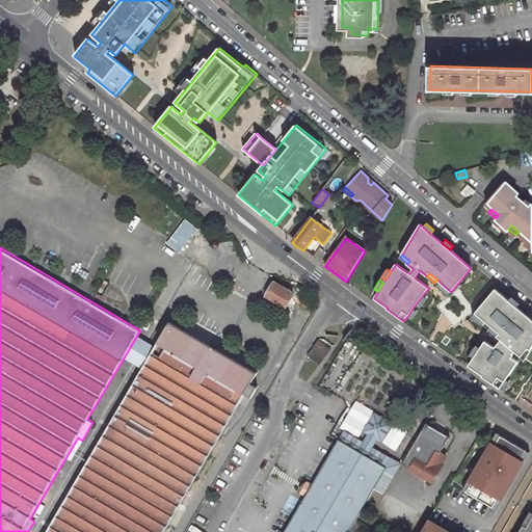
[(273,283),(266,296),(284,308),(292,294),(273,283)]
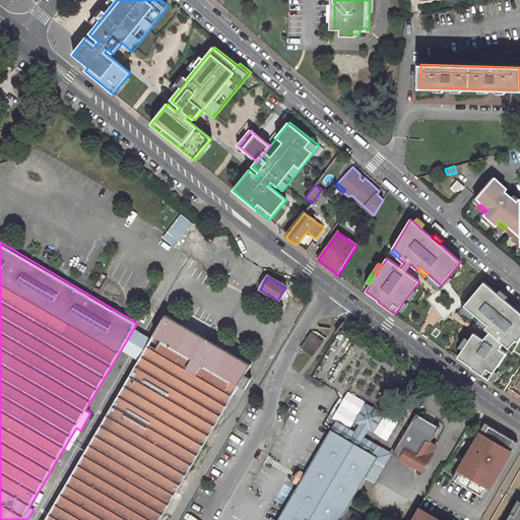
[(441,285),(431,276),(429,279),(438,288),(441,285)]
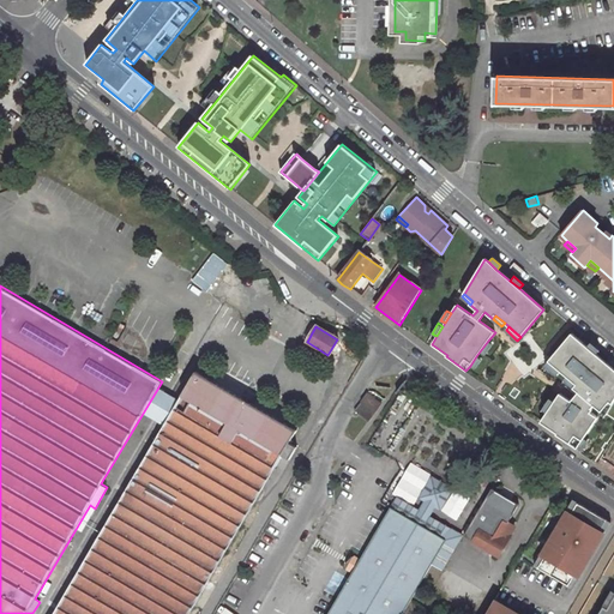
[(588,347),(572,333),(548,361),(560,371),(567,377),(577,385),(573,389),(578,392),(572,401),(560,393),(554,402),(547,413),(541,421),(577,447),(578,447),(584,438),(599,417),(589,413),(595,405),(605,415),(613,399),(613,368),(596,355),(588,347)]
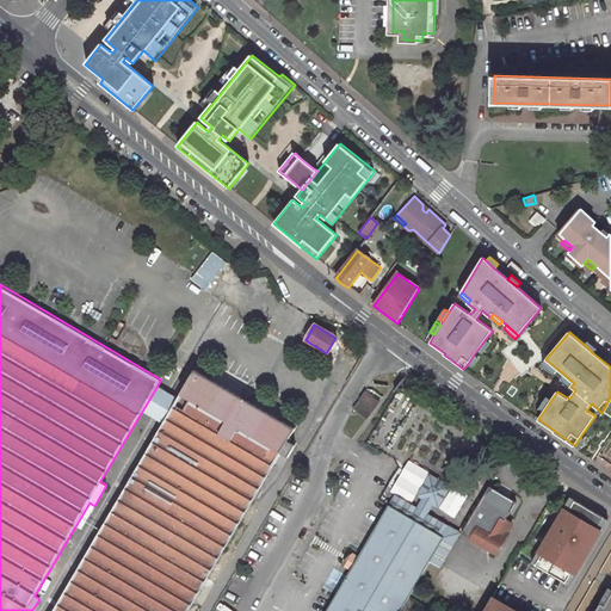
[(486,339),(477,350),(482,353),(491,343),(486,339)]
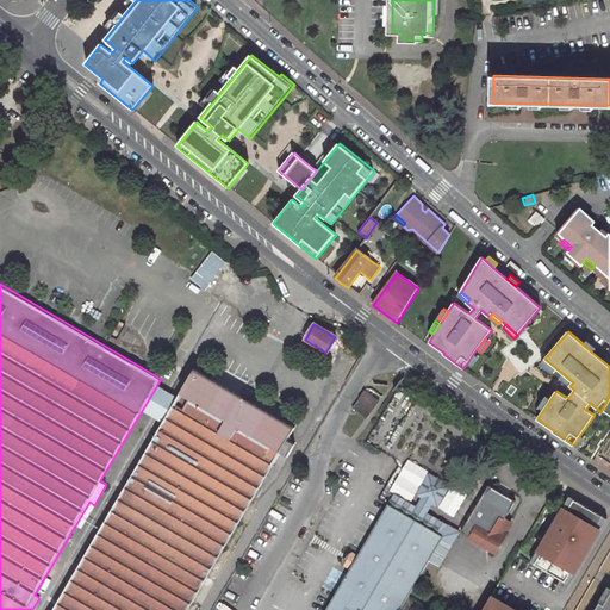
[(584,344),(592,353),(597,348),(587,341),(584,344)]
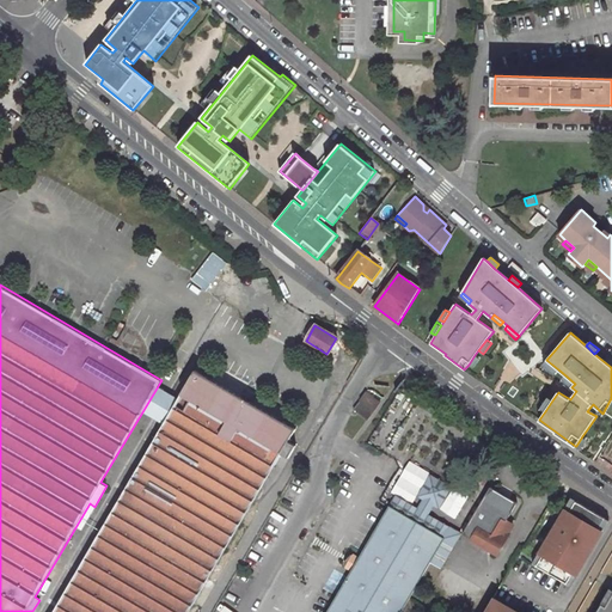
[(475,355),(469,365),(472,368),(479,359),(475,355)]
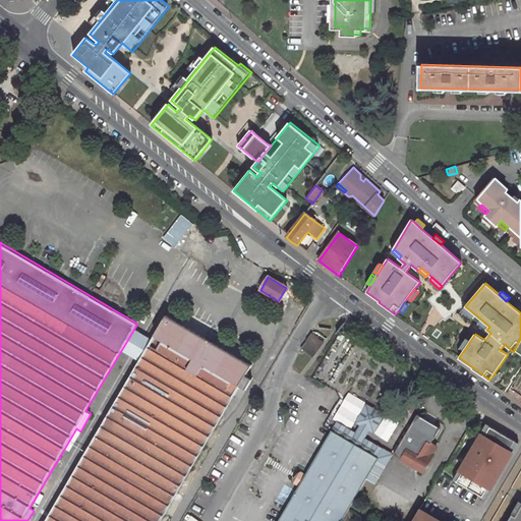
[(475,314),(465,306),(462,309),(472,319),(475,314)]
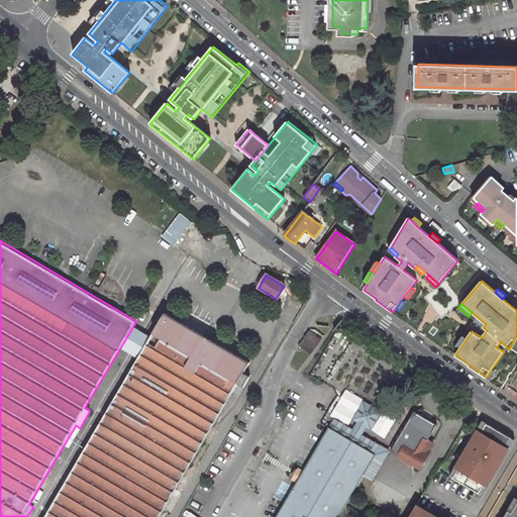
[(166,312),(45,516),(160,516),(238,384),(244,373),(250,363),(166,312)]
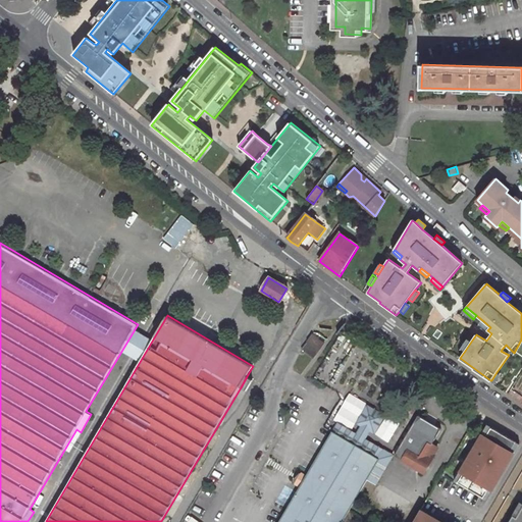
[(490,327),(482,320),(480,323),(487,330),(490,327)]
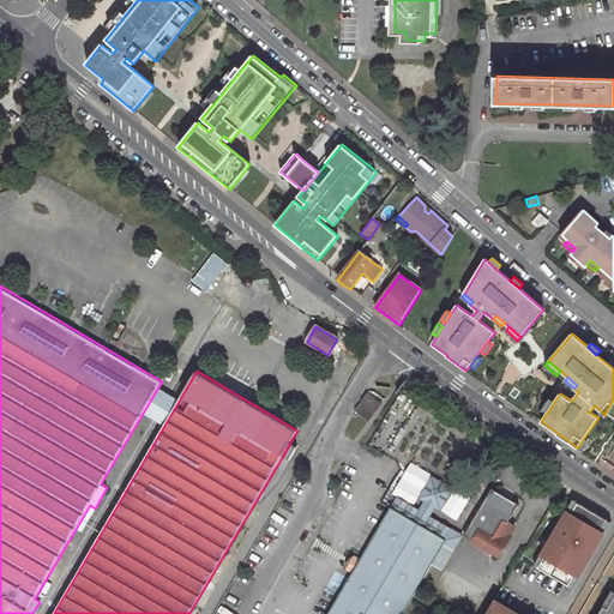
[(362,403),(355,413),(369,422),(381,403),(367,393),(361,402),(362,403)]
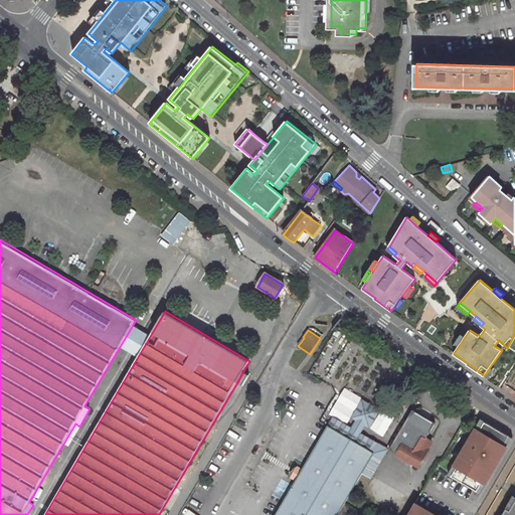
[(455,343),(459,346),(465,337),(461,334),(455,343)]
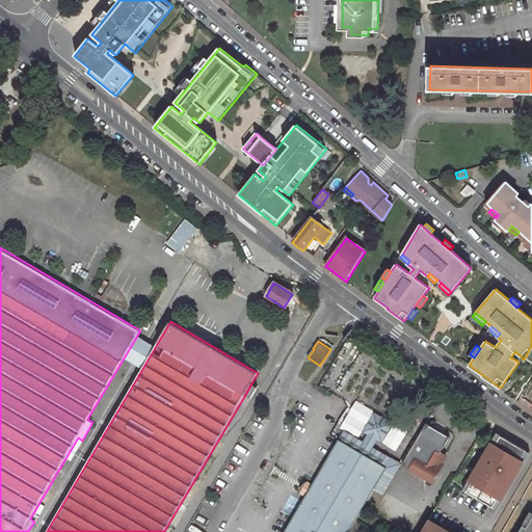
[(510,382),(506,379),(501,388),(505,390),(510,382)]
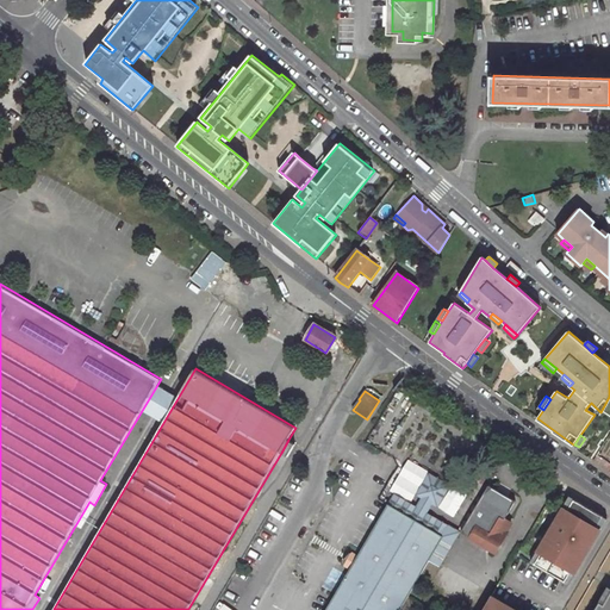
[(281,453),(288,456),(296,444),(288,440),(281,453)]
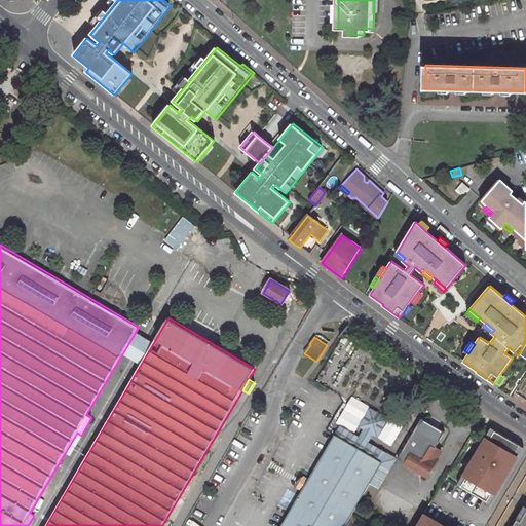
[(376,439),(387,420),(369,409),(358,427),(363,430),(359,438),(368,443),(372,437),(376,439)]
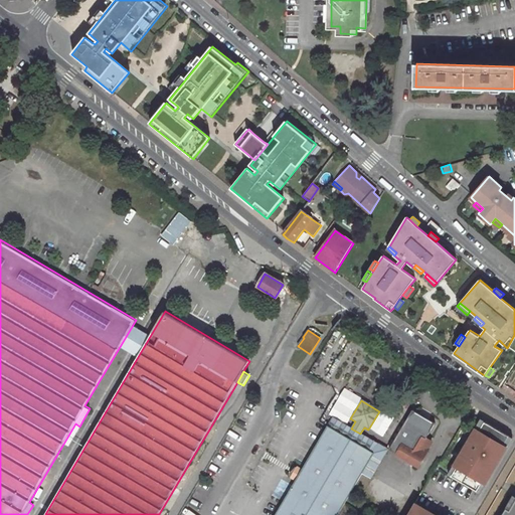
[(436,422),(413,408),(389,449),(397,454),(403,443),(414,450),(422,437),(425,439),(436,422)]
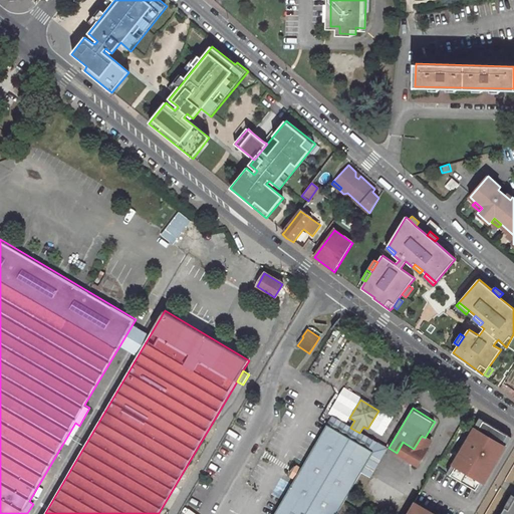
[(326,426),(372,454),(361,473),(369,478),(387,449),(359,433),(350,428),(331,417),(326,426)]
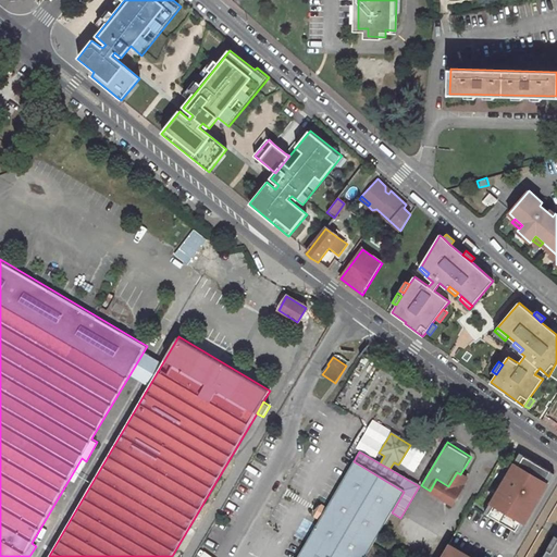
[(556,472),(521,452),(485,511),(521,532),(556,472)]
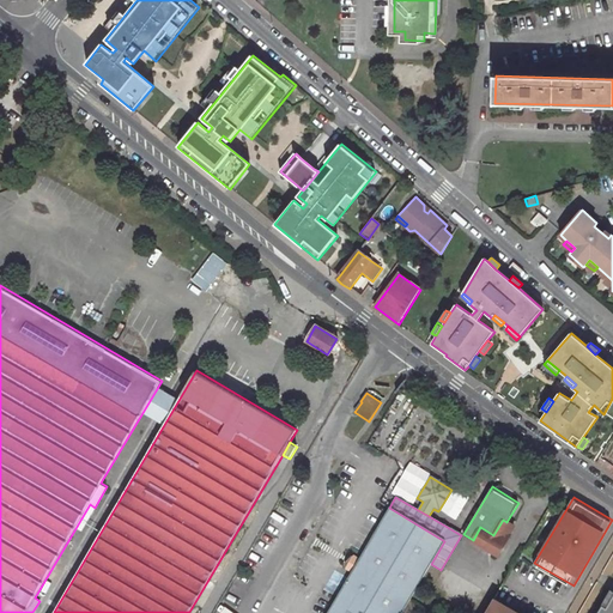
[(327,612),(402,612),(431,564),(444,541),(389,508),(371,539),(358,560),(350,575),(335,599),(327,612)]
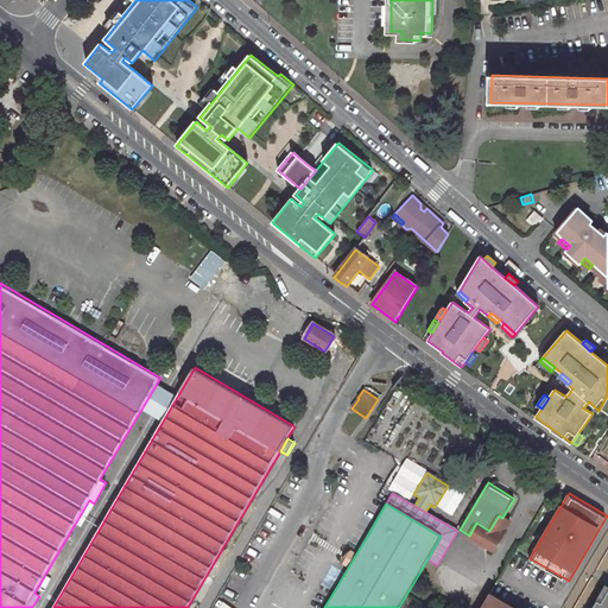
[(476,523),(469,536),(494,551),(506,531),(505,530),(510,523),(502,518),(499,515),(489,531),(476,523)]
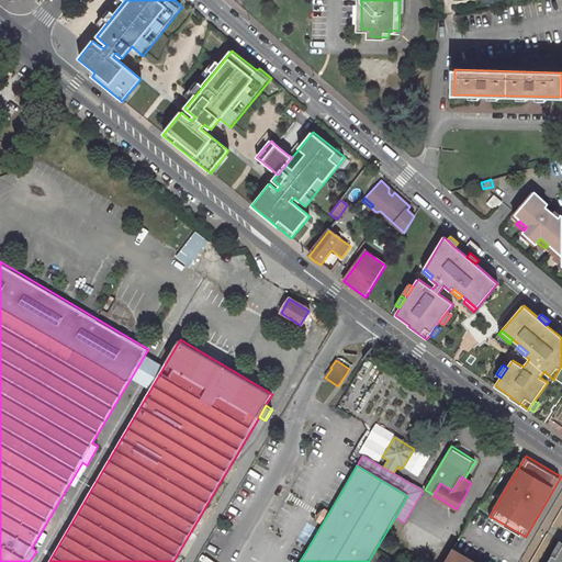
[(321,527),(328,514),(323,510),(315,524),(321,527)]
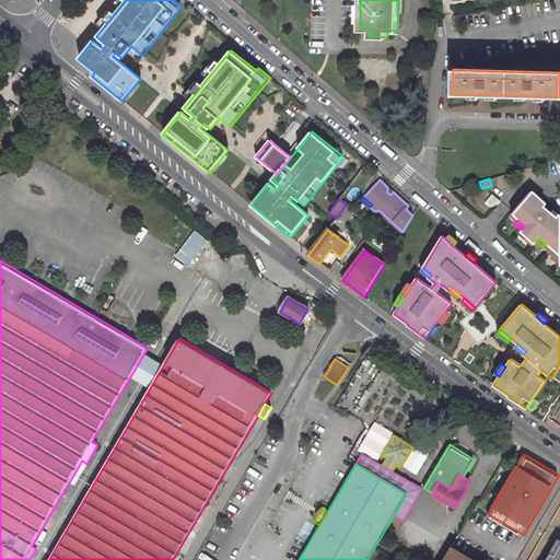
[(559,559),(559,540),(547,559),(559,559)]
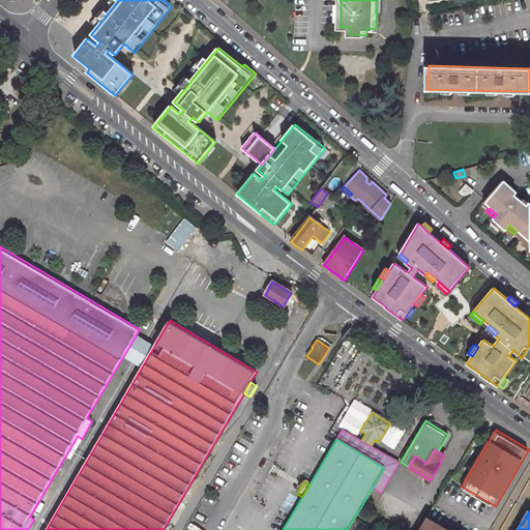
[(453,529),(431,517),(421,529),(453,529)]
